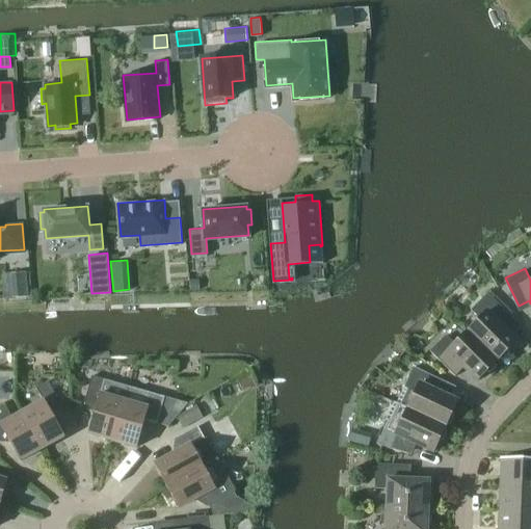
[(28,295),(27,270),(9,271),(11,296),(28,295)]
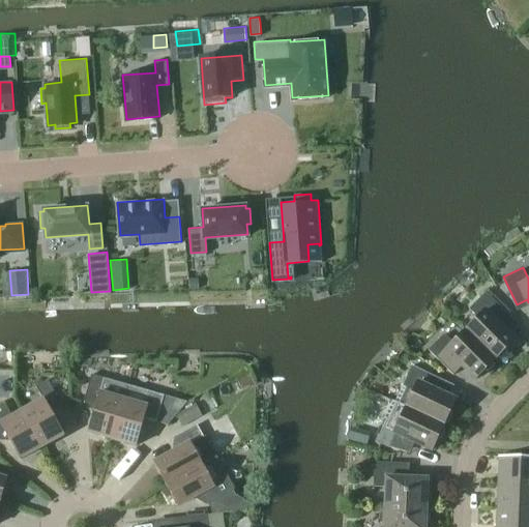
[(466,327),(496,357),(515,338),(499,321),(508,312),(487,290),(470,306),(478,315),(466,327)]
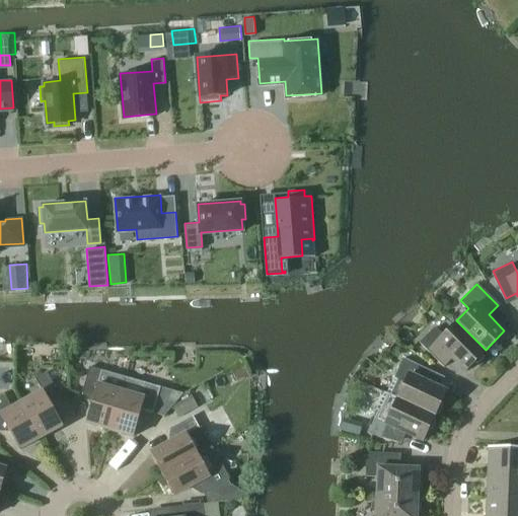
[(486,350),(456,320),(444,334),(436,324),(420,340),(444,364),(453,356),(466,369),(486,350)]
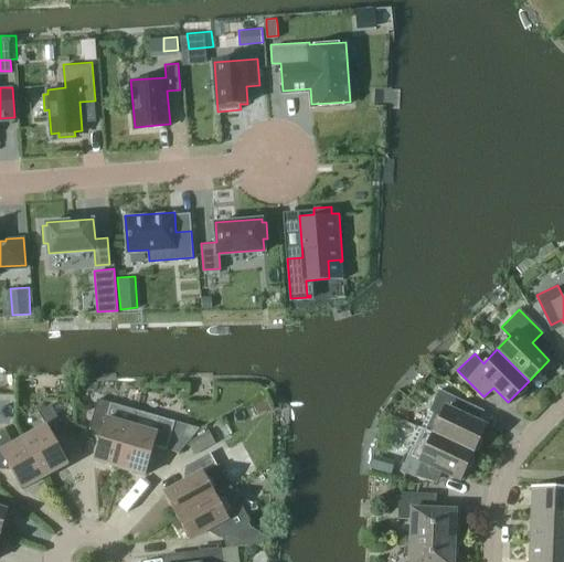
[(422,426),(474,451),(486,424),(464,413),(469,401),(439,388),(422,426)]
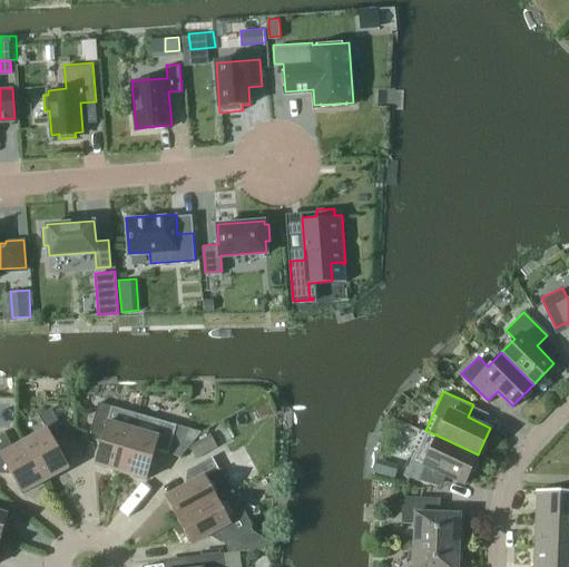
[(120,469),(138,411),(99,400),(90,429),(104,432),(96,462),(120,469)]
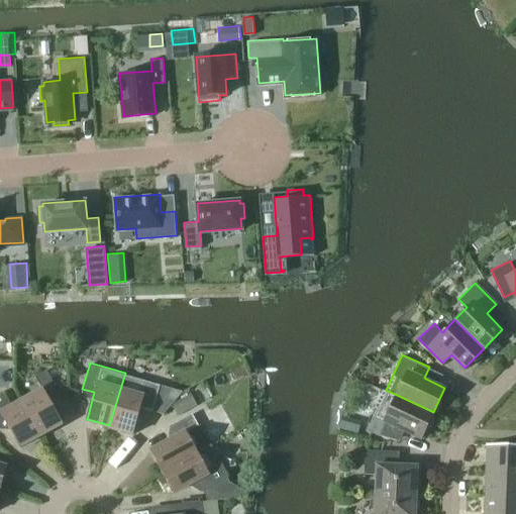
[(21,399),(41,433),(63,422),(48,398),(60,392),(46,369),(35,375),(42,387),(21,399)]
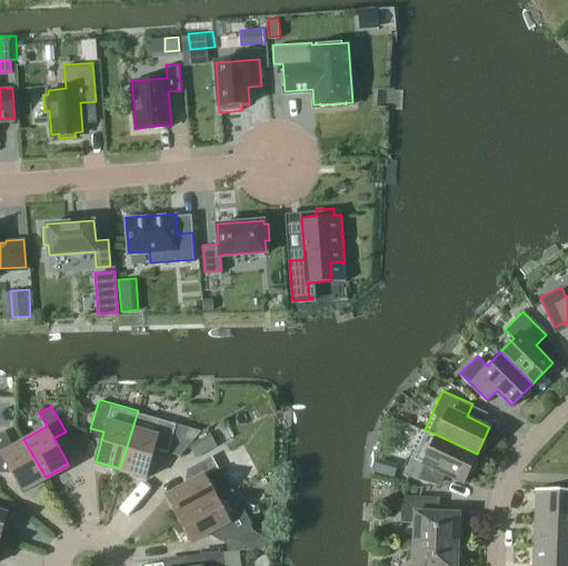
[(138,410),(120,468),(147,476),(155,447),(168,450),(172,438),(183,442),(188,426),(138,410)]
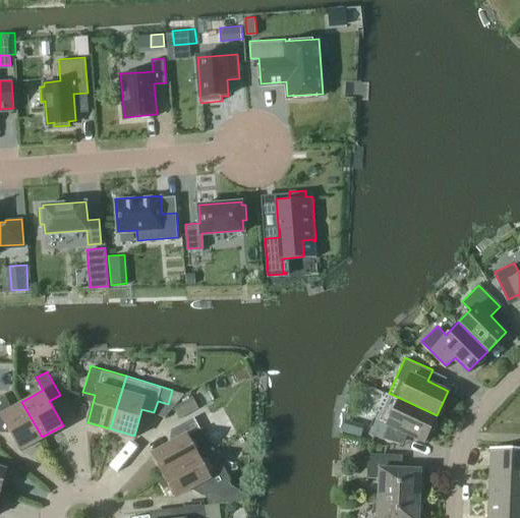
[(424,440),(437,415),(389,393),(386,392),(378,408),(381,409),(369,433),(399,442),(404,430),(424,440)]
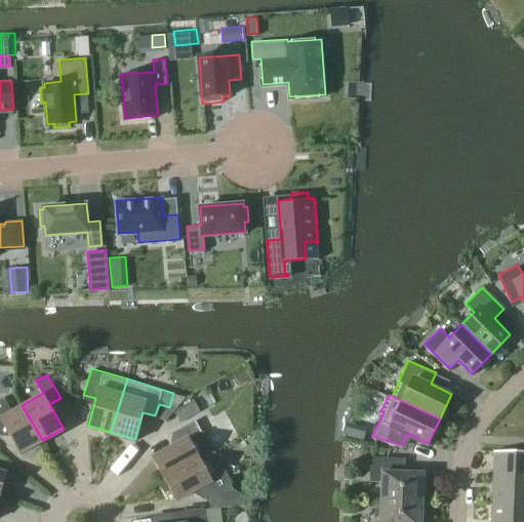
[(21,452),(42,440),(22,405),(12,410),(5,397),(0,400),(0,431),(6,428),(21,452)]
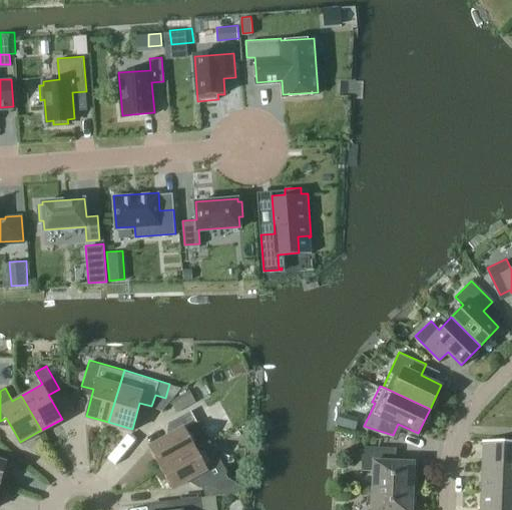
[(199,398),(193,388),(190,390),(189,389),(171,399),(178,411),(199,398)]
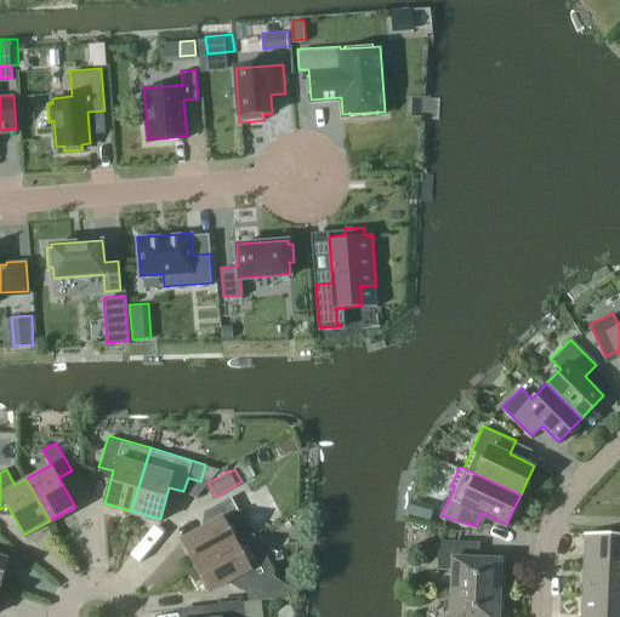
[(195,564),(252,532),(232,493),(203,509),(210,523),(181,538),(195,564)]
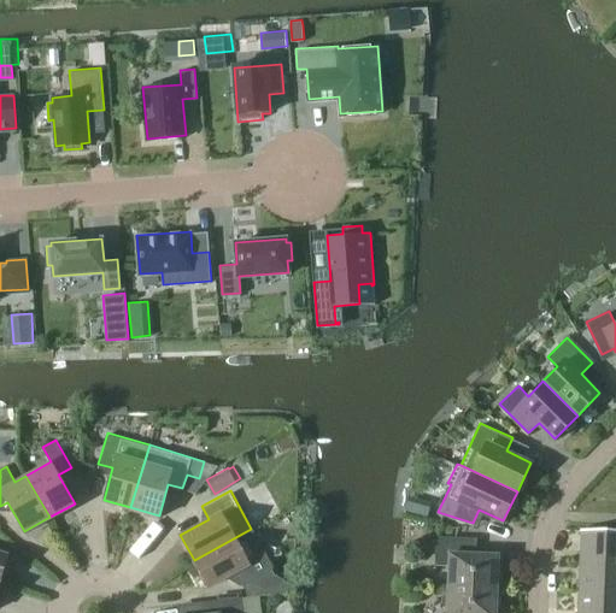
[(582,529),(581,558),(615,559),(615,529),(581,528),(581,529),(582,529)]
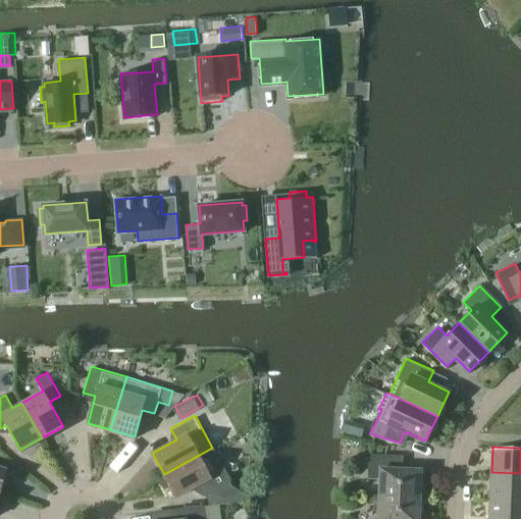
[(223,469),(212,448),(164,474),(175,496),(190,488),(200,482),(206,494),(209,501),(233,499),(230,480),(223,469)]
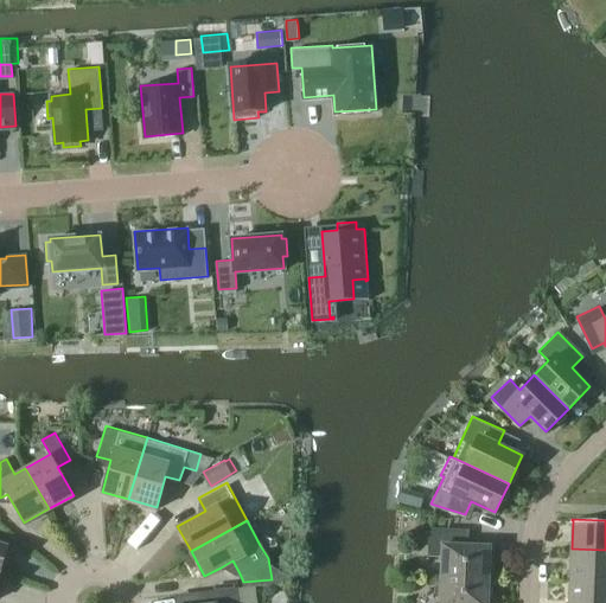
[(441,575),(489,577),(490,545),(464,544),(465,527),(429,526),(428,553),(442,555),(441,575)]
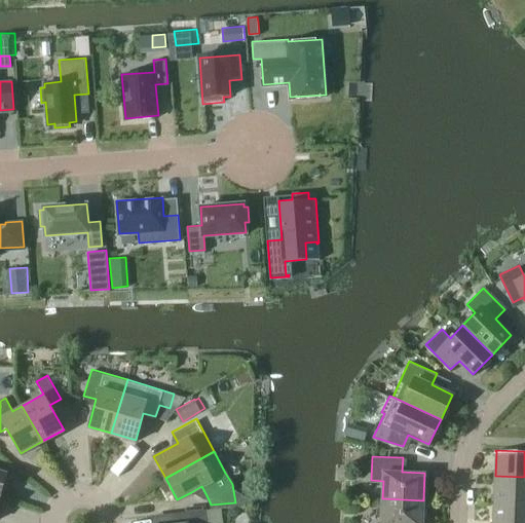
[(524,477),(495,476),(494,501),(524,502),(524,477)]
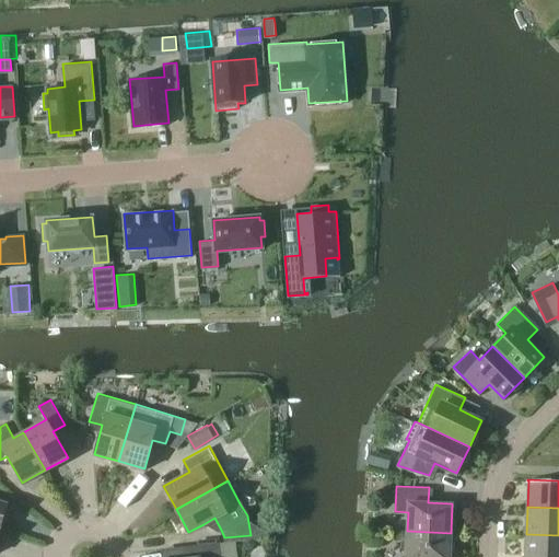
[(450,556),(451,533),(407,531),(406,556),(450,556)]
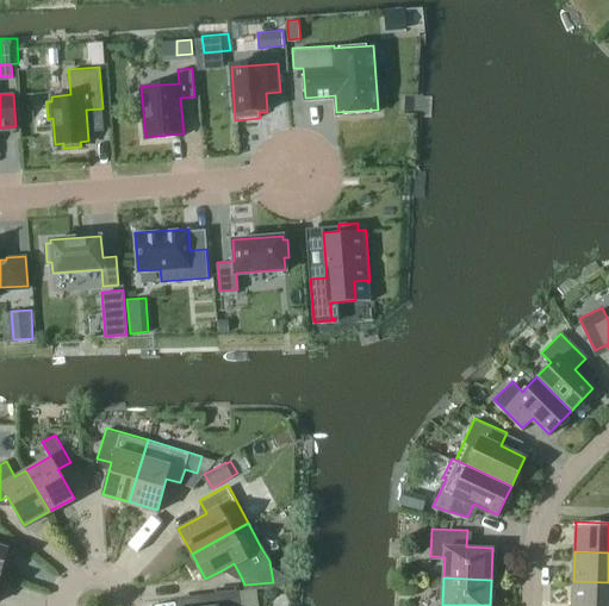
[(608,582),(573,581),(571,605),(608,605),(608,582)]
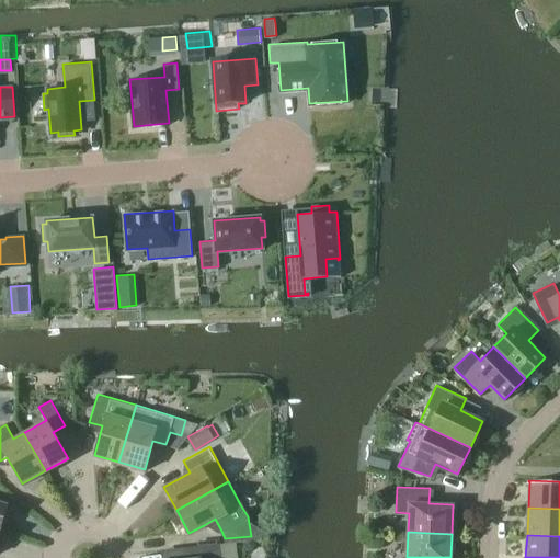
[(221,557),(220,542),(190,545),(191,557),(221,557)]
